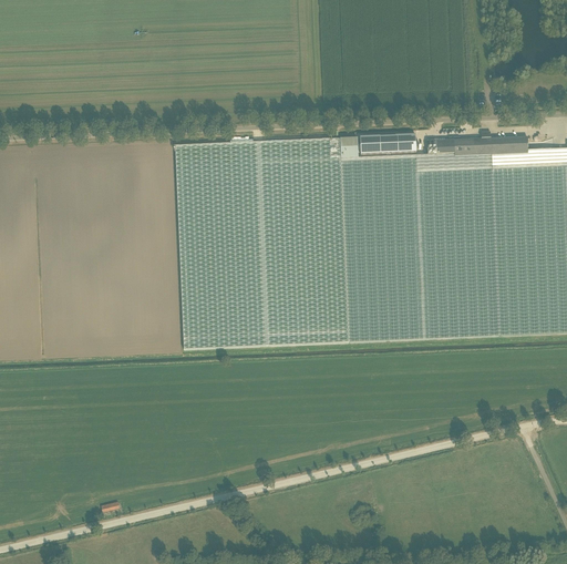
[(428,139),(428,152),(454,152),(454,155),(527,152),(527,149),(527,146),(527,142),(527,140),(527,135),(491,136),(491,130),(482,130),(482,136),(435,139),(435,137),(428,139)]
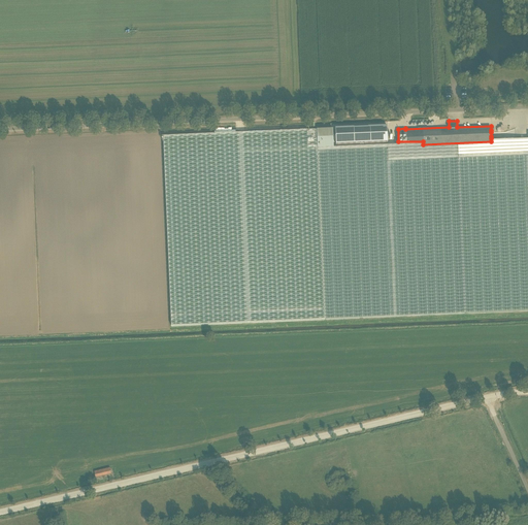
[(360,124),(341,125),(342,141),(394,139),(393,123),(374,124),(360,125),(360,124)]
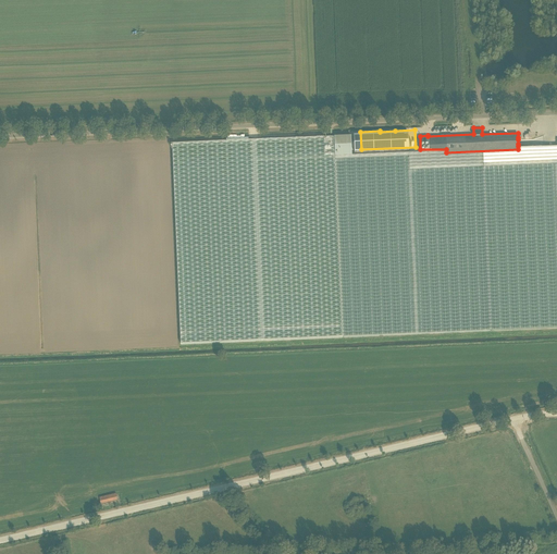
[(335,154),(334,134),(172,142),(181,342),(556,324),(556,144),(518,146),(518,149),(446,152),(446,149),(420,149),(351,152),(335,154)]
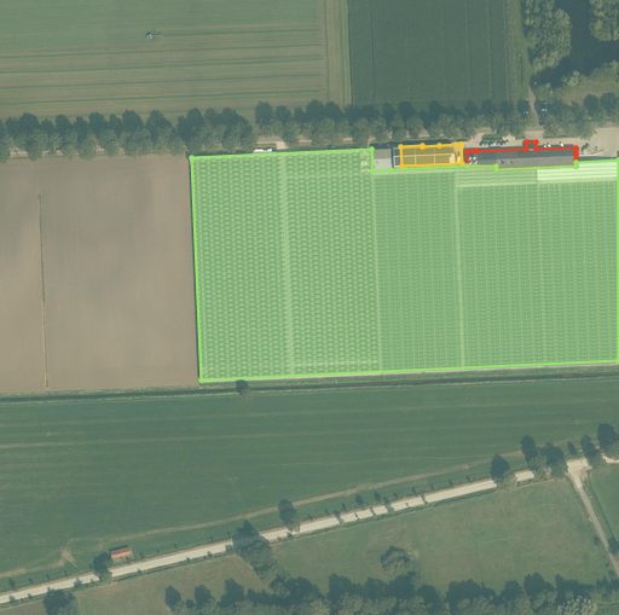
[(372,170),(391,169),(391,149),(371,149),(372,170)]
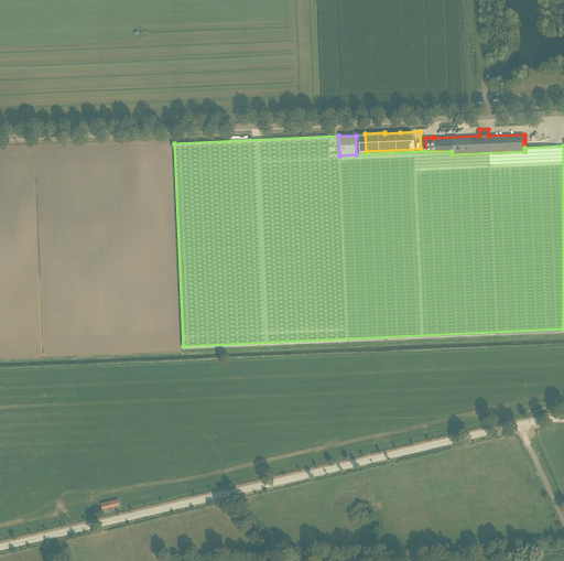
[(102,507),(119,503),(118,496),(100,500),(102,507)]
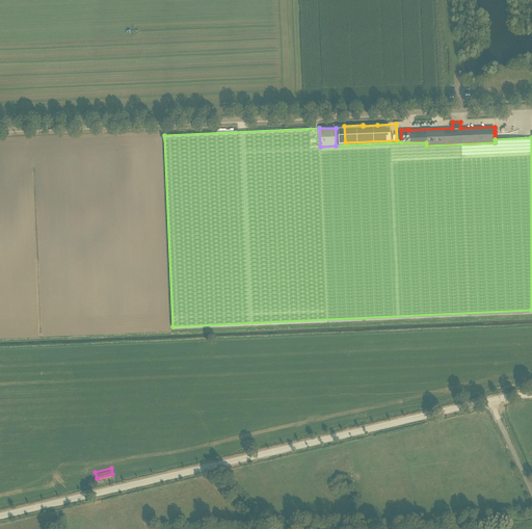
All buildings are outlined.
